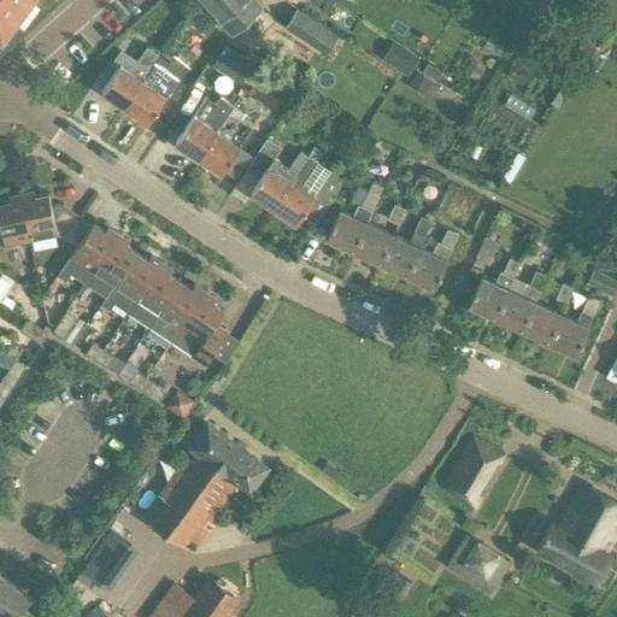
[(0,0),(0,33),(1,34),(27,0),(0,0)]
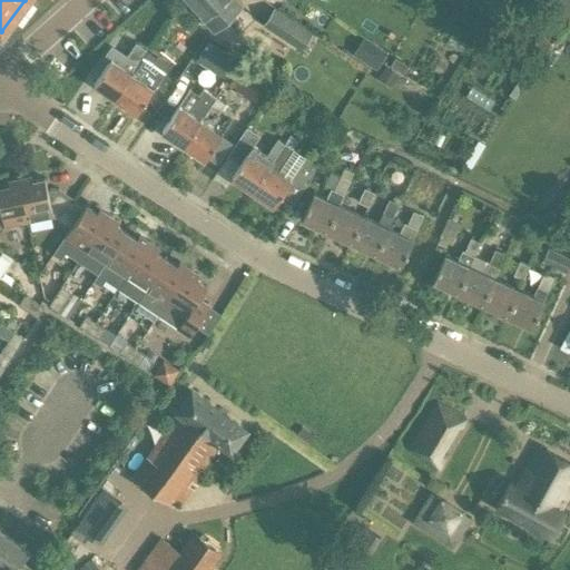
[(186,0),(212,28),(238,5),(233,0),(186,0)]
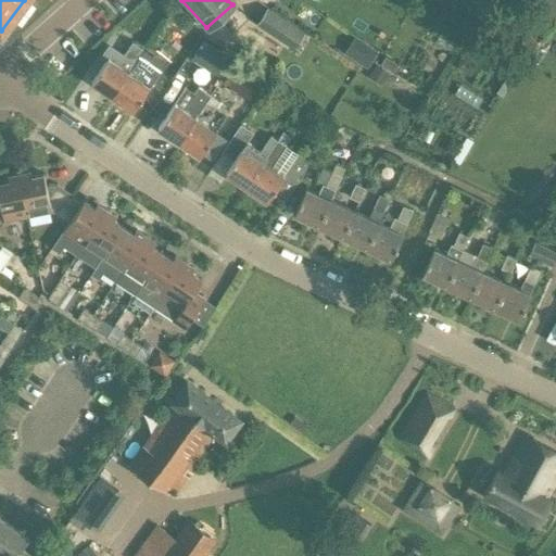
[(294,49),(305,33),(267,7),(255,24),(294,49)]
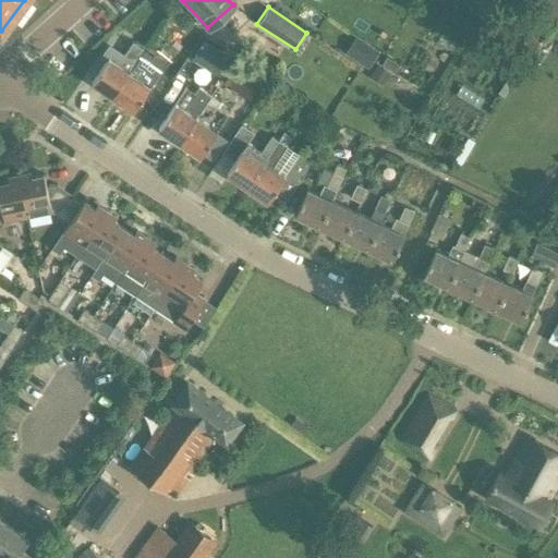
[(543,32),(549,21),(537,13),(530,23),(543,32)]
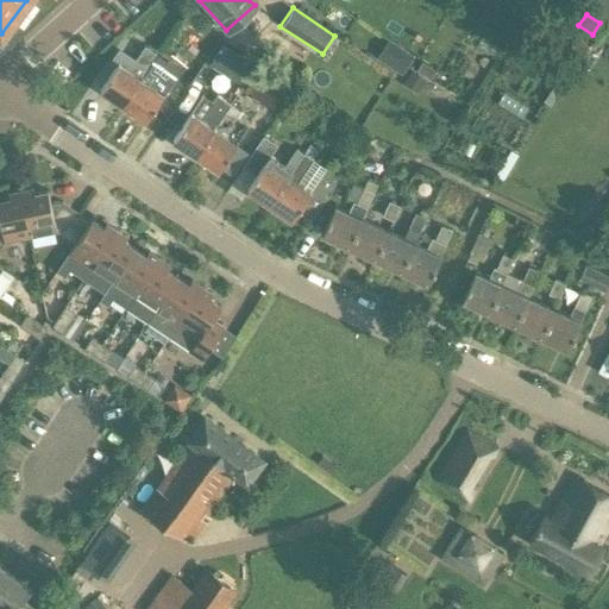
[(584,52),(592,42),(578,31),(570,43),(584,52)]
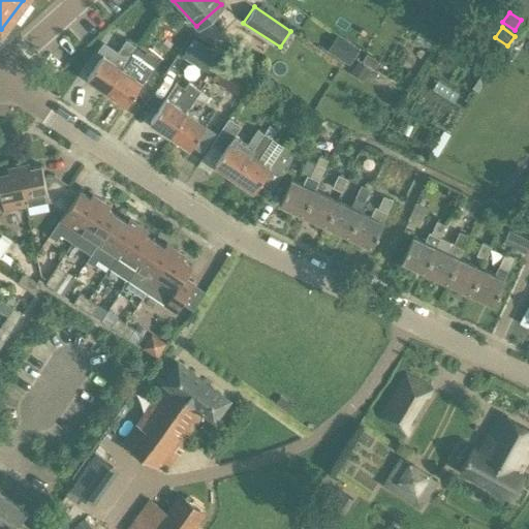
[(359,50),(337,35),(328,50),(349,64),(359,50)]
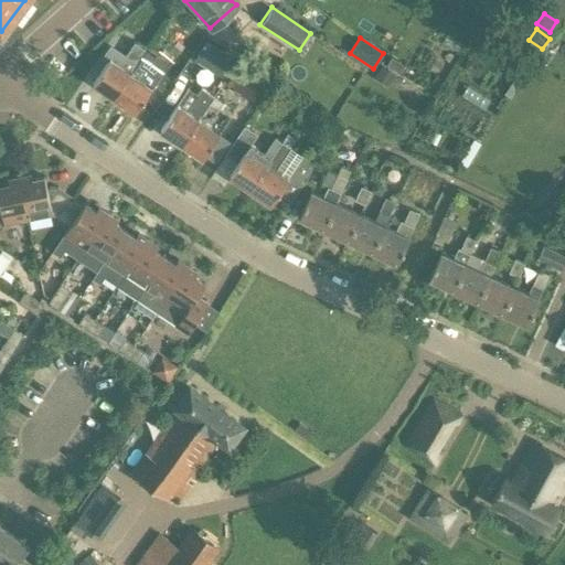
[(205,40),(193,59),(223,76),(234,59),(205,40)]
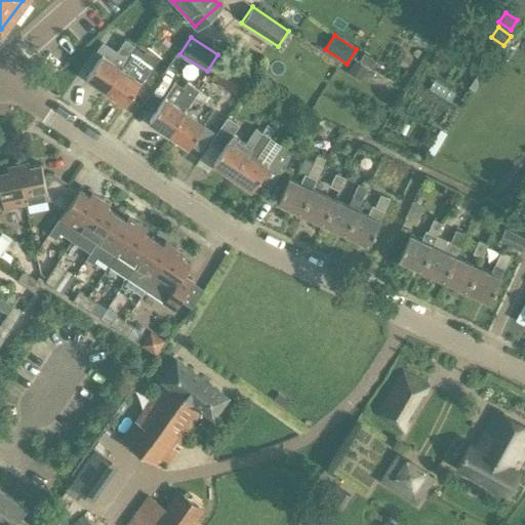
[(125,63),(135,46),(123,38),(115,51),(102,43),(96,51),(101,54),(85,77),(106,90),(125,63)]
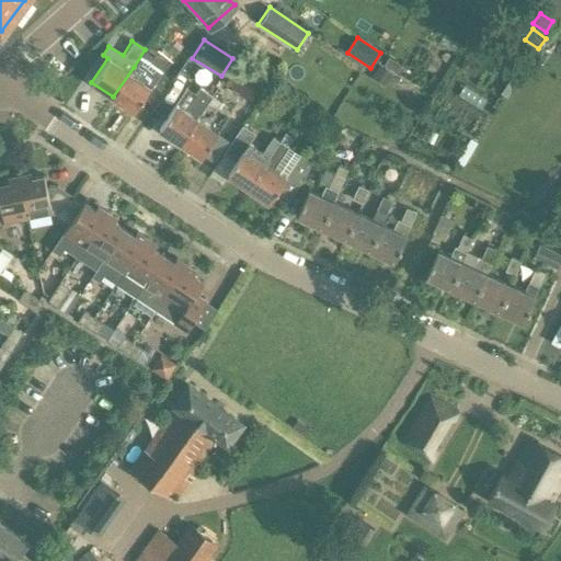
[(133,111),(150,84),(155,79),(139,68),(150,53),(145,49),(134,67),(113,96),(133,111)]
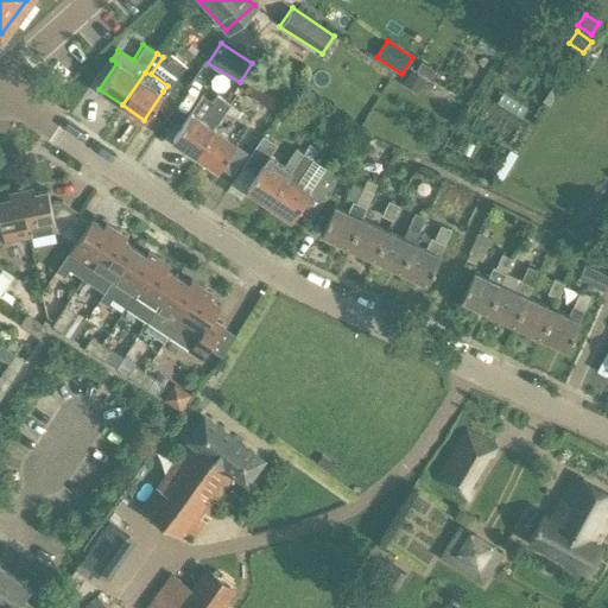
[(420,63),(417,69),(428,76),(432,70),(420,63)]
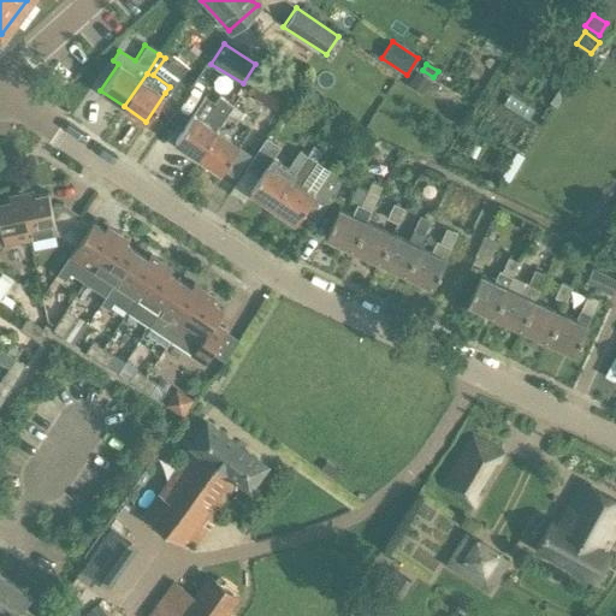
[(279,112),(296,87),(264,65),(247,90),(279,112)]
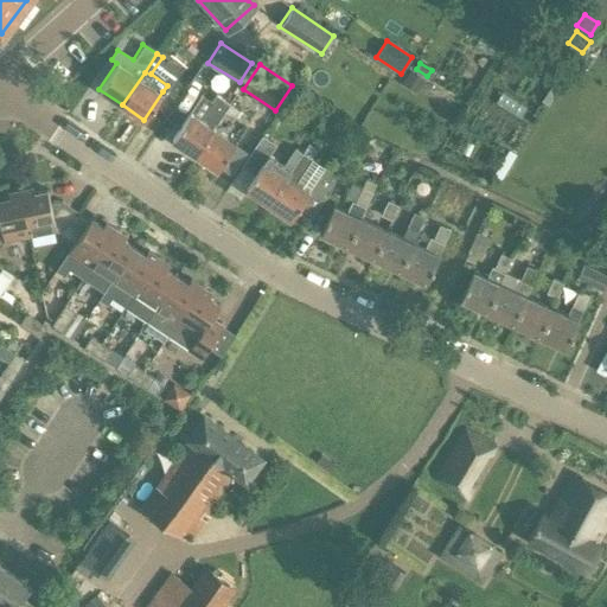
[(410,74),(403,83),(415,91),(422,82),(410,74)]
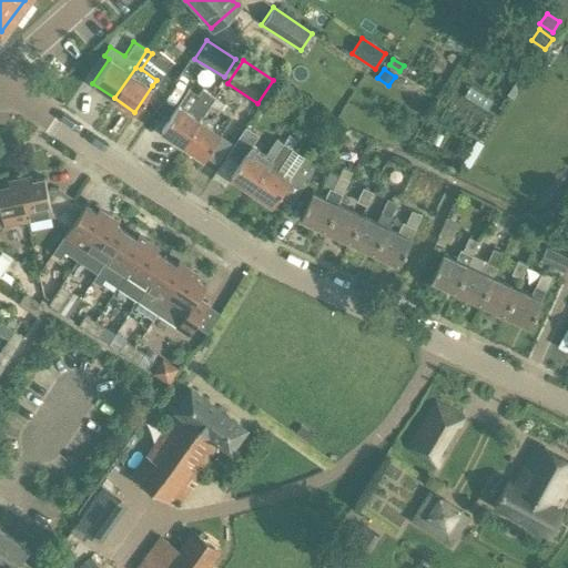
[(514,99),(526,80),(518,75),(506,93),(514,99)]
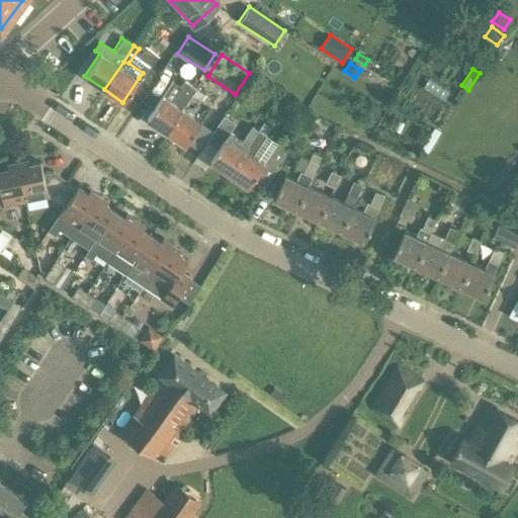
[(184,89),(179,86),(171,80),(162,74),(144,100),(154,106),(147,118),(166,132),(182,107),(194,88),(188,83),(184,89)]
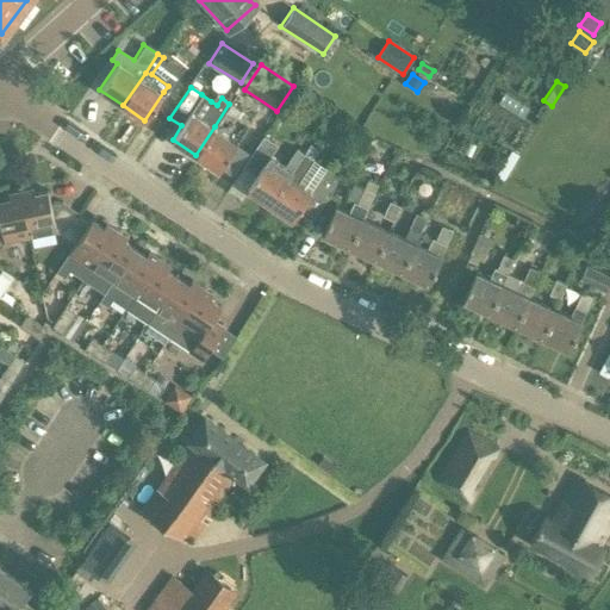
[(218,170),(237,142),(215,126),(195,155),(218,170)]
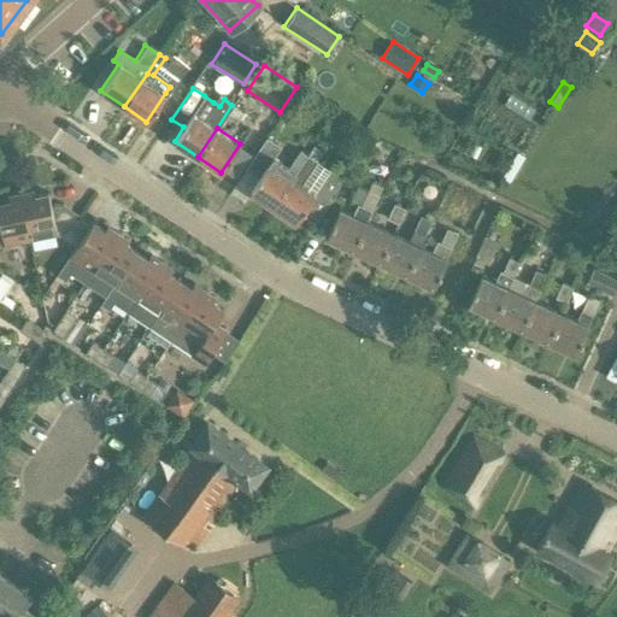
[(287,166),(272,156),(280,145),(265,135),(244,168),(258,176),(248,191),(272,207),(292,178),(306,156),(298,150),(287,166)]
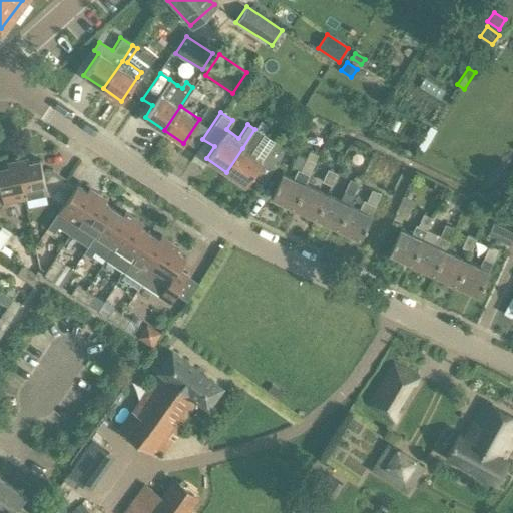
[(273,140),(260,160),(250,153),(264,134),(263,134),(269,125),(261,120),(254,129),(242,148),(226,172),(244,184),(252,173),(264,180),(275,164),(273,162),(284,147),(273,140)]
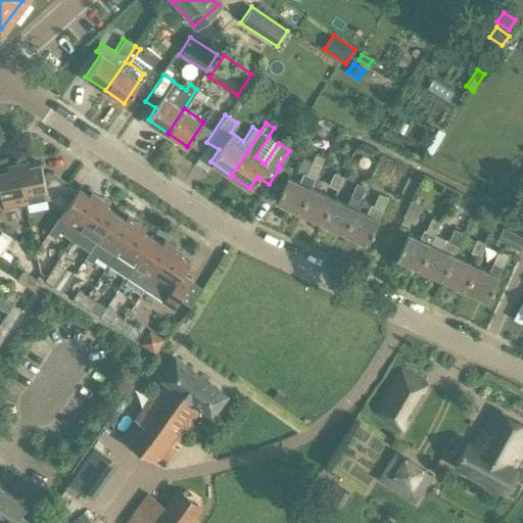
[(315,154),(311,161),(320,165),(324,158),(315,154)]
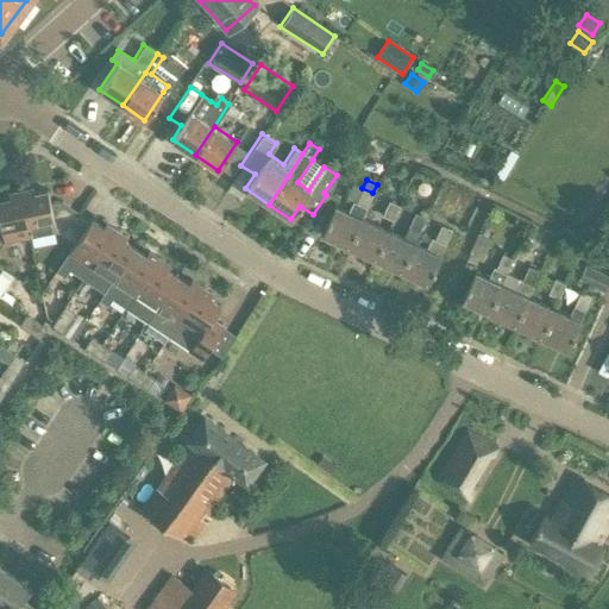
[(33,192),(33,186),(20,188),(30,234),(54,230),(63,236),(79,212),(61,200),(50,202),(48,189),(33,192)]
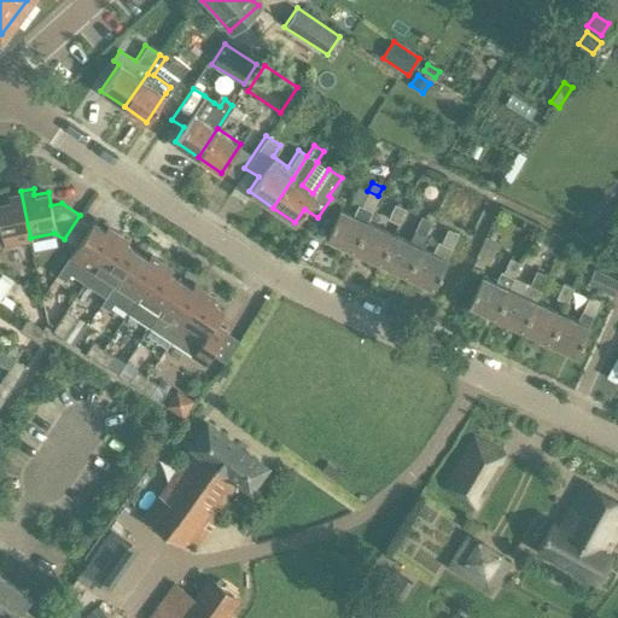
[(0,246),(3,243),(30,238),(21,191),(9,193),(10,199),(0,200),(0,246)]
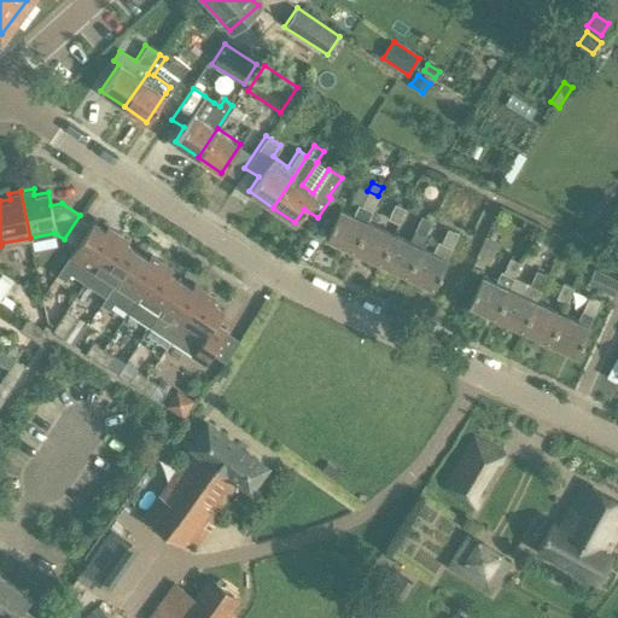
[(366,221),(378,196),(367,191),(361,205),(357,203),(353,215),(339,209),(326,238),(354,250),(367,221),(366,221)]
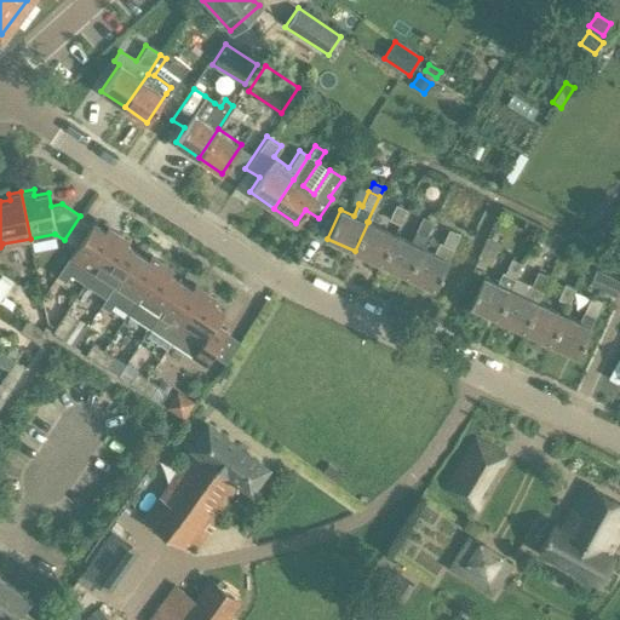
[(412,197),(406,208),(418,213),(420,207),(418,201),(412,197)]
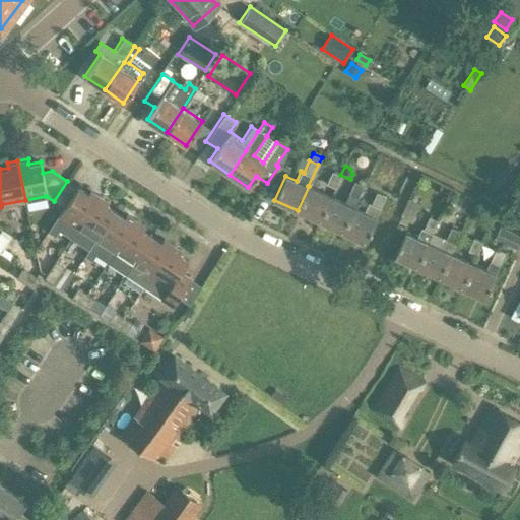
[(335,188),(340,175),(332,171),(326,184),(335,188)]
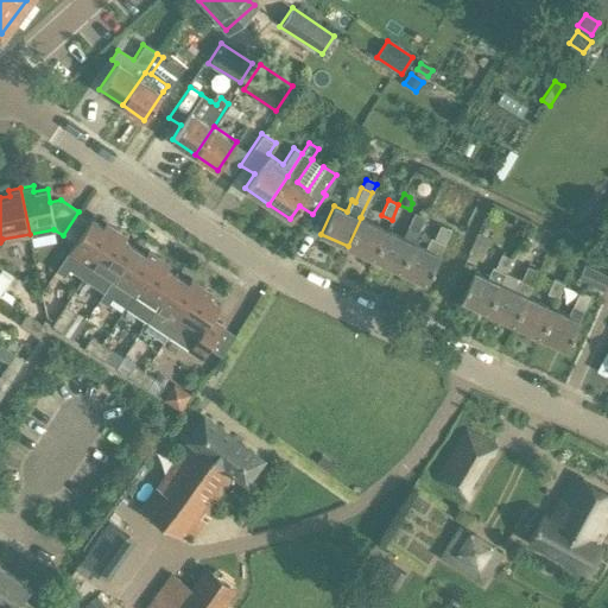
[(88,219),(78,211),(63,235),(73,241),(55,268),(65,276),(69,270),(82,278),(115,228),(106,221),(102,226),(89,217),(88,219)]
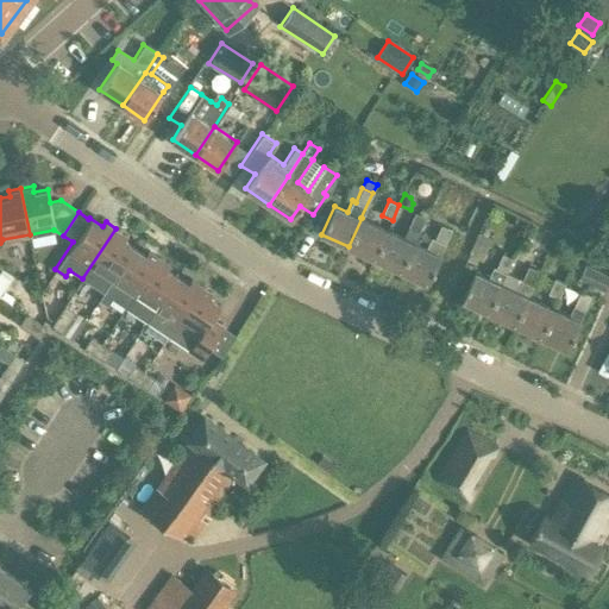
[(401,270),(414,243),(425,218),(415,213),(403,238),(388,231),(375,258),(401,270)]
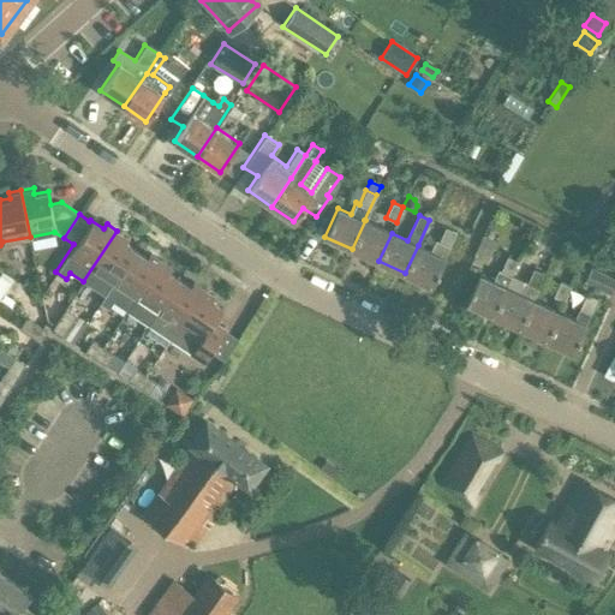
[(378,261),(392,233),(365,220),(352,249),(378,261)]
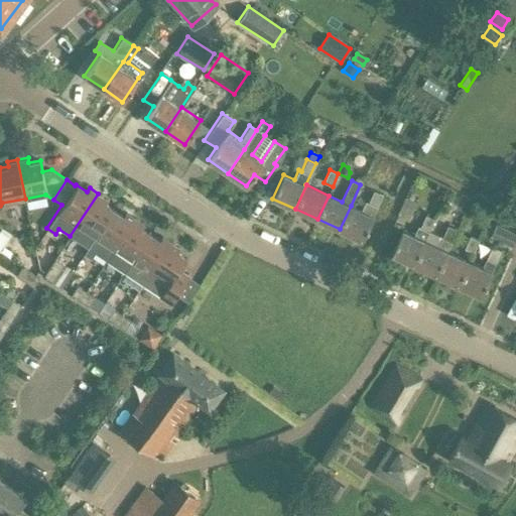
[(362,240),(383,195),(374,190),(369,202),(365,200),(360,210),(351,206),(340,229),(362,240)]
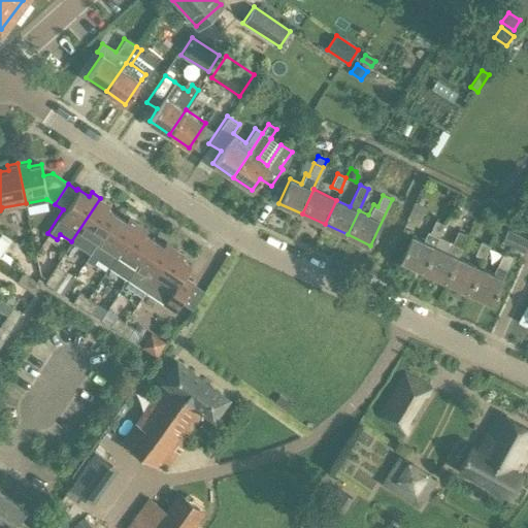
[(90,254),(117,215),(106,207),(108,203),(100,198),(71,241),(90,254)]
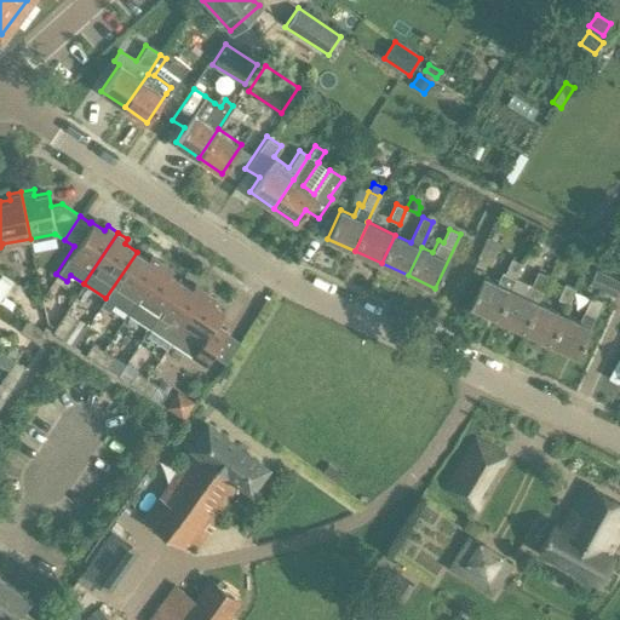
[(105,298),(101,305),(110,311),(114,305),(127,314),(136,303),(135,302),(161,262),(150,254),(148,258),(137,252),(105,298)]
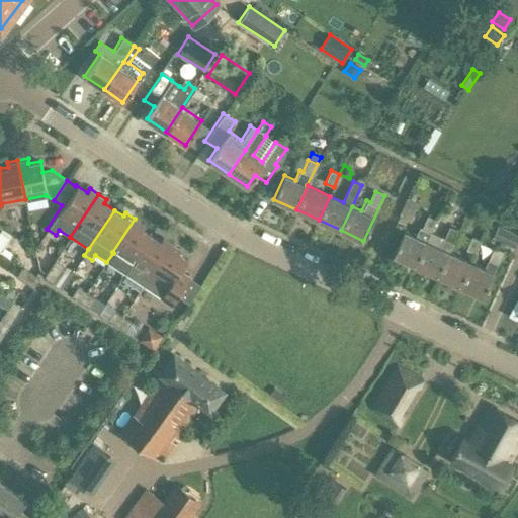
[(426,241),(436,221),(427,217),(422,228),(420,227),(415,237),(404,231),(393,255),(416,265),(427,242),(426,241)]
